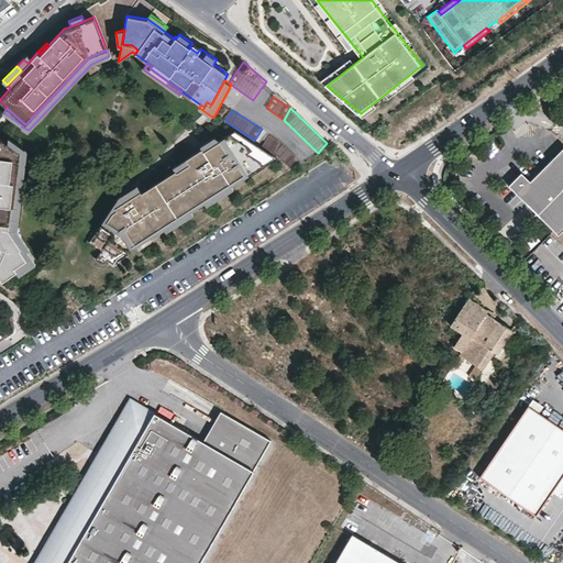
[(283,144),(269,134),(262,146),(274,153),(283,144)]
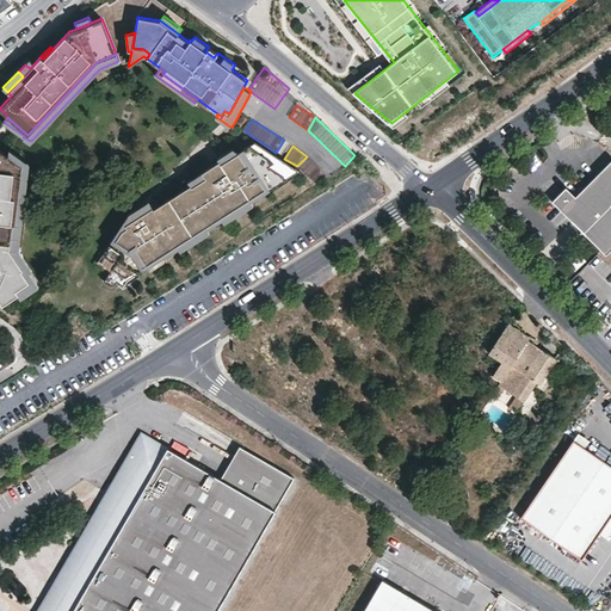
[(125,279),(269,191),(267,189),(285,178),(271,171),(277,167),(246,153),(235,159),(217,170),(216,167),(198,178),(201,183),(186,191),(149,214),(148,211),(121,229),(123,232),(117,234),(104,261),(116,267),(113,273),(125,279)]
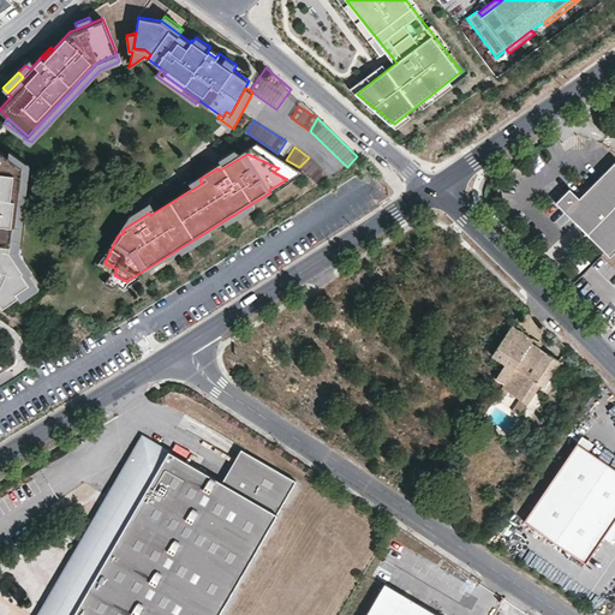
[(24,299),(45,284),(22,251),(33,165),(10,156),(9,162),(24,166),(17,225),(15,225),(11,251),(25,270),(24,272),(31,282),(18,291),(21,294),(24,299)]
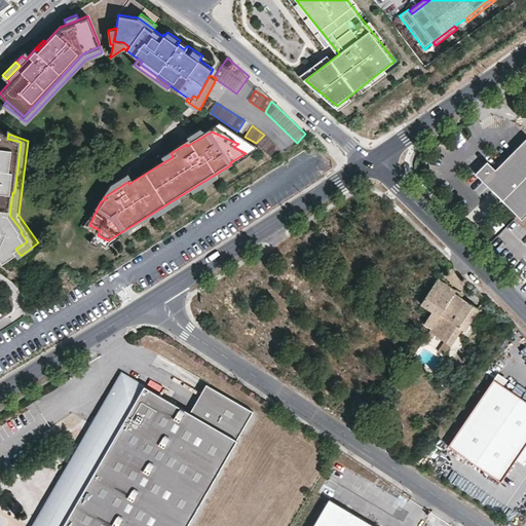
[(187,146),(202,137),(197,134),(184,142),(187,146)]
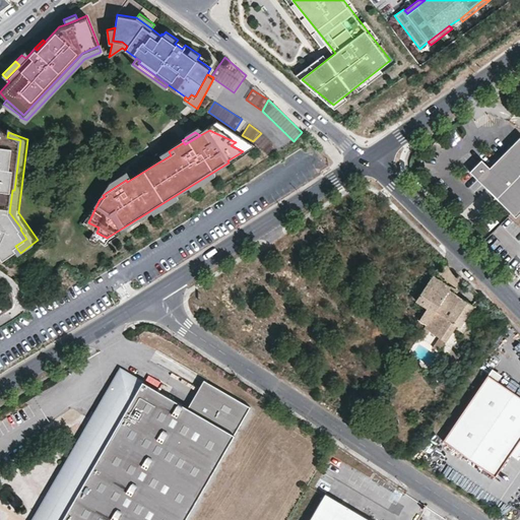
[(275,146),(261,133),(253,141),(266,155),(275,146)]
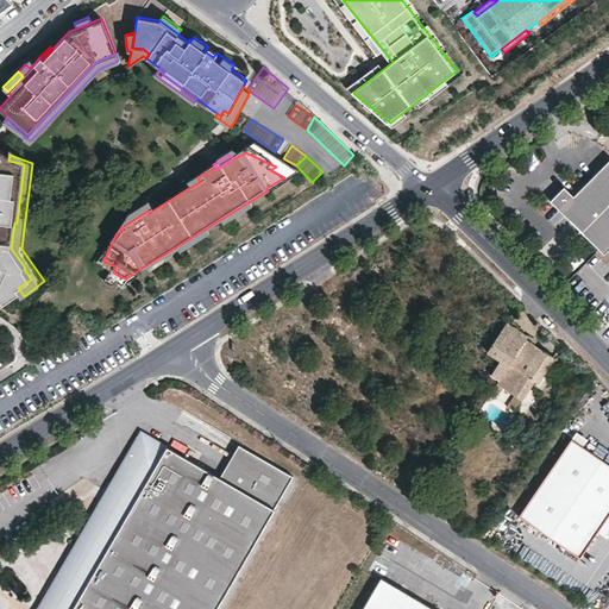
[(17,223),(24,164),(8,161),(0,158),(0,294),(6,302),(20,292),(18,288),(31,280),(24,269),(25,268),(11,249),(14,223),(17,223)]
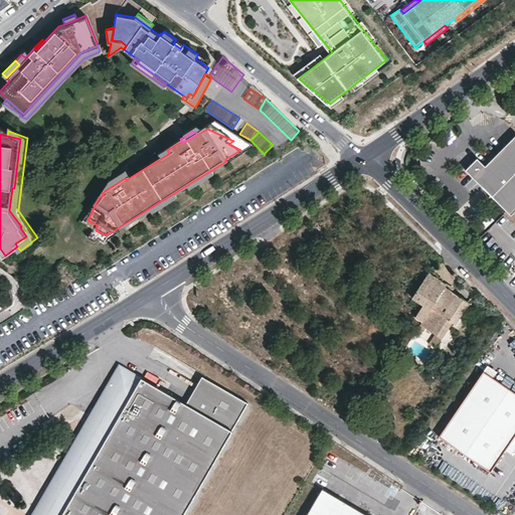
[(514,209),(514,134),(485,165),(477,157),(465,169),(510,214),(514,209)]
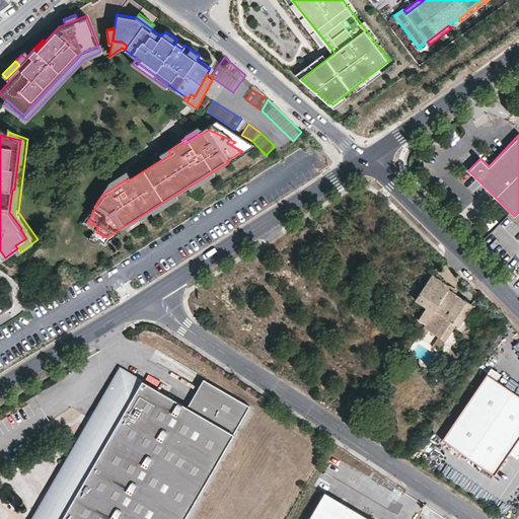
[(106,242),(254,151),(235,142),(230,145),(242,151),(227,160),(228,162),(106,237),(96,232),(98,227),(88,222),(99,199),(104,197),(102,195),(97,198),(83,228),(95,234),(90,243),(97,247),(100,242),(106,242)]
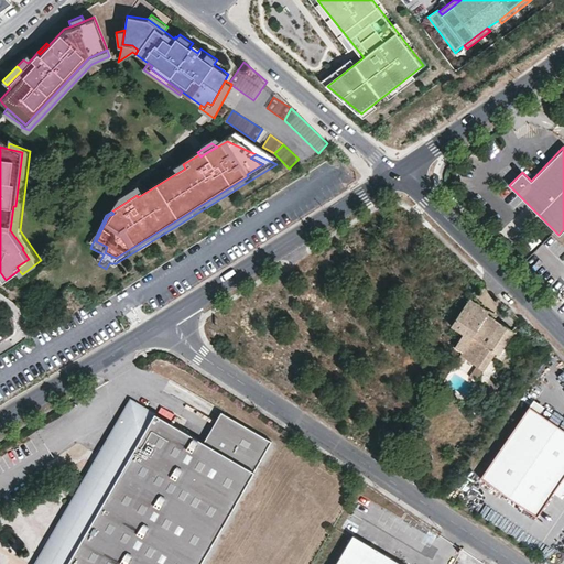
[(172,176),(185,169),(183,164),(170,173),(172,176)]
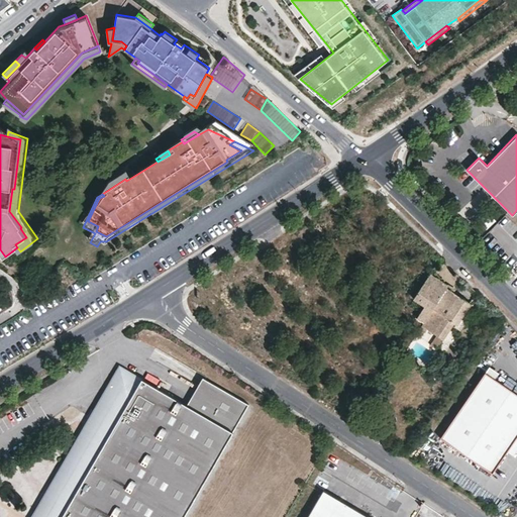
[(446,288),(429,277),(414,298),(424,305),(431,310),(422,325),(423,325),(446,288)]
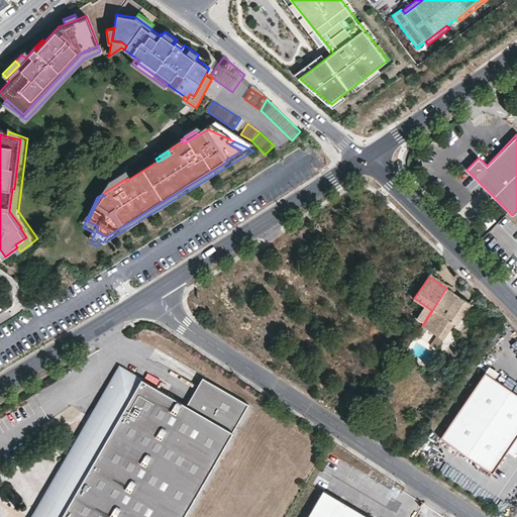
[(471,304),(446,288),(423,325),(416,335),(422,339),(428,329),(437,335),(430,345),(436,348),(453,322),(457,325),(471,304)]
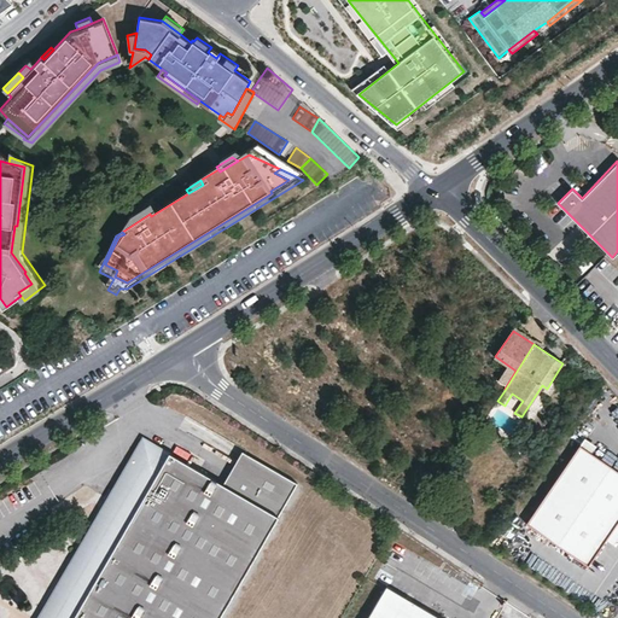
[(598,445),(586,437),(579,444),(592,453),(598,445)]
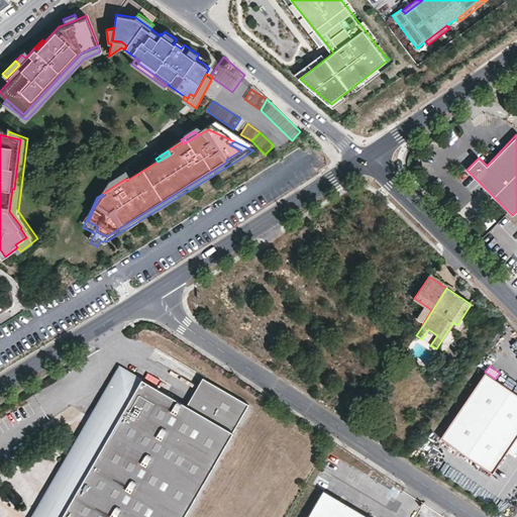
[(183,516),(248,404),(214,385),(198,412),(187,406),(119,367),(30,516),(183,516)]
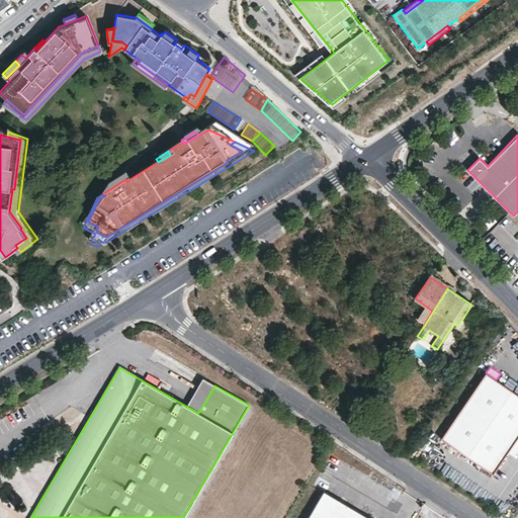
[(517,394),(496,379),(486,372),(441,438),(493,475),(508,452),(510,450),(517,437),(517,394)]
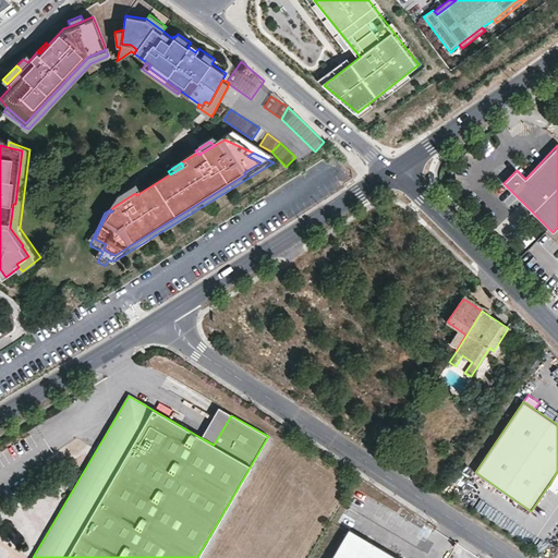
[(214,445),(231,415),(219,409),(202,438),(214,445)]
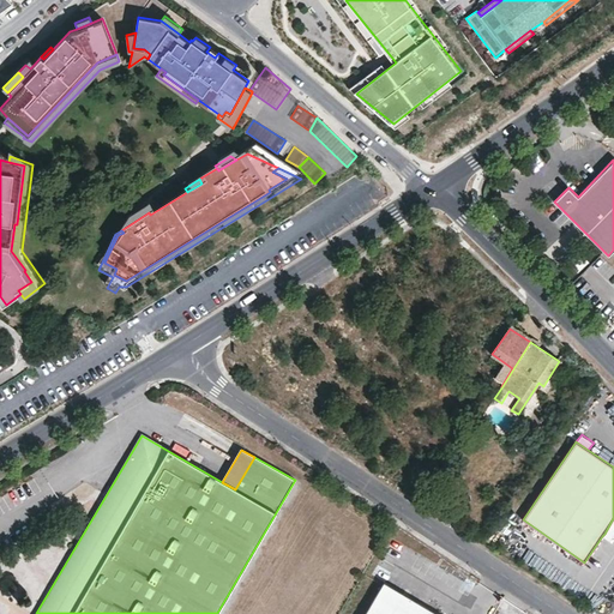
[(463,505),(450,494),(441,505),(456,515),(457,515),(463,505)]
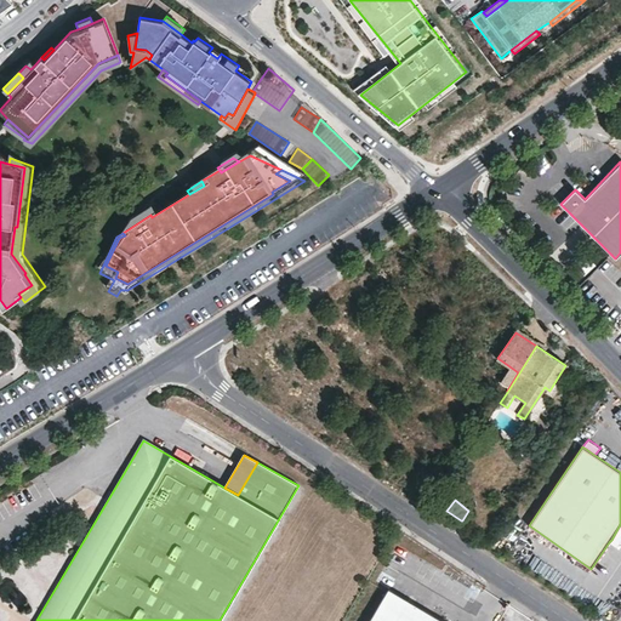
[(473,516),(467,512),(462,520),(467,524),(473,516)]
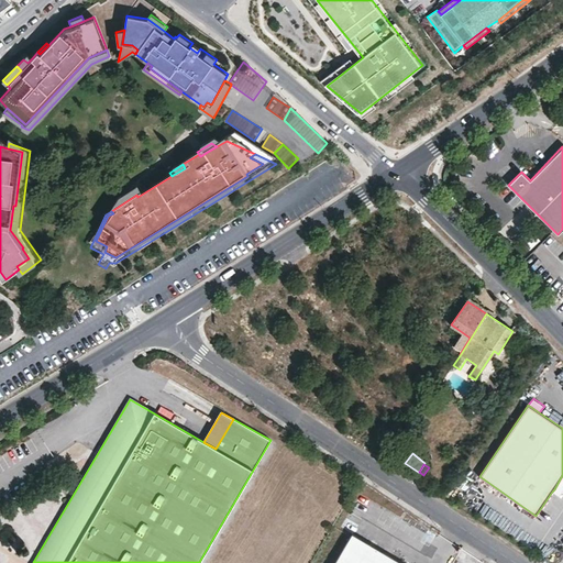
[(562,489),(562,475),(554,489),(552,492),(559,496),(562,489)]
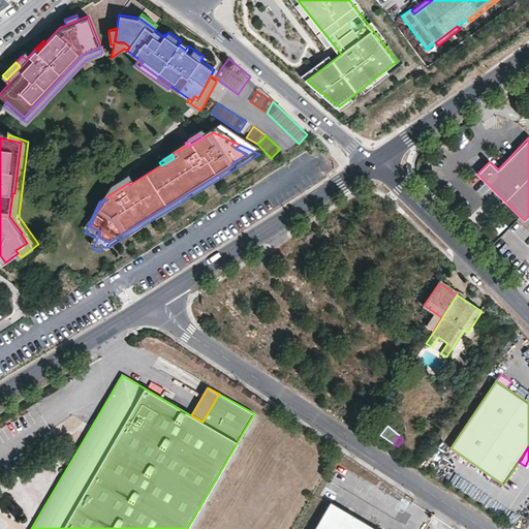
[(378,528),(332,501),(315,528),(378,528)]
